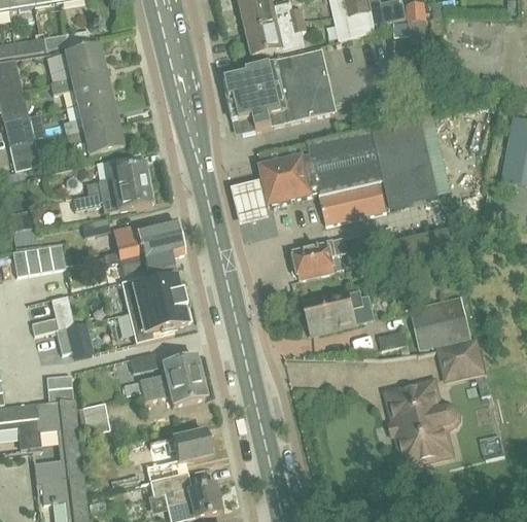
[(0,0),(0,9),(9,8),(8,0),(0,0)]
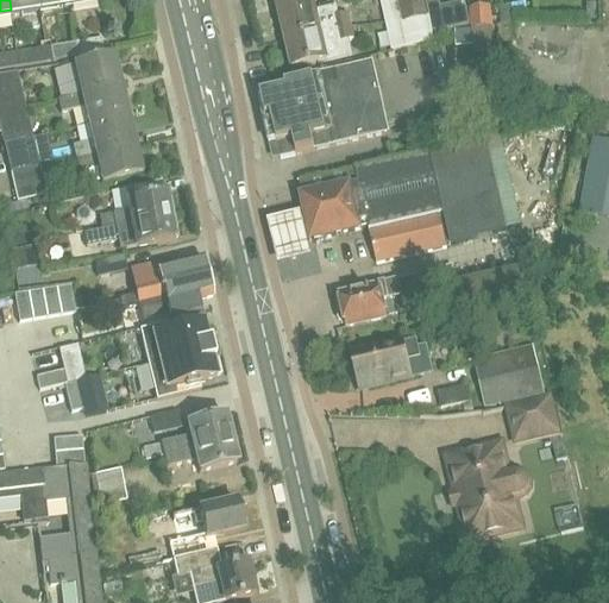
[(10,0),(11,10),(42,5),(41,0),(10,0)]
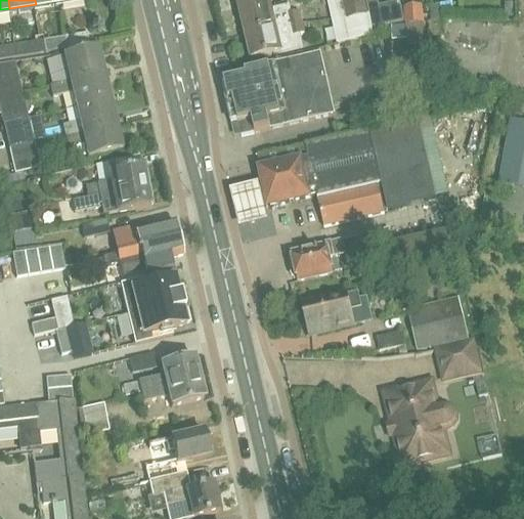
[(237,0),(239,9),(256,5),(255,1),(260,0),(237,0)]
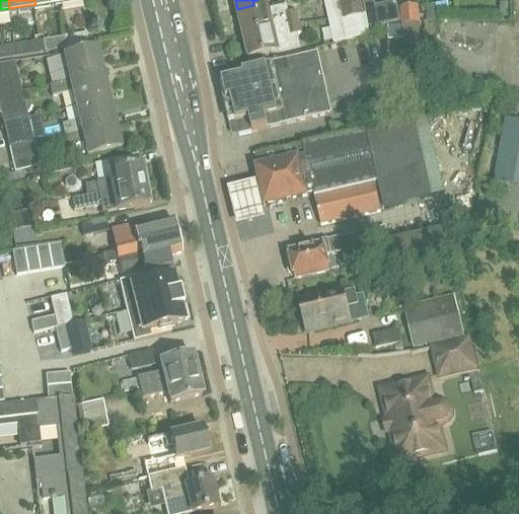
[(243,31),(274,24),(300,18),(297,8),(290,9),(288,0),(269,5),(268,0),(257,0),(252,1),(253,5),(237,9),(243,31)]
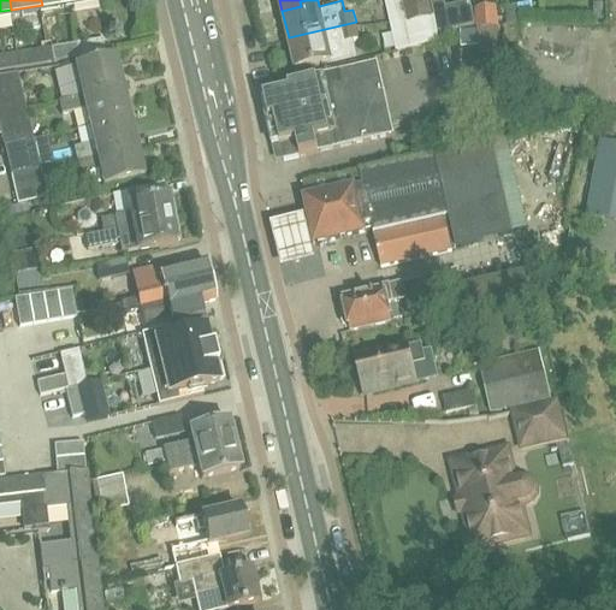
[(430,9),(428,0),(403,0),(406,13),(430,9)]
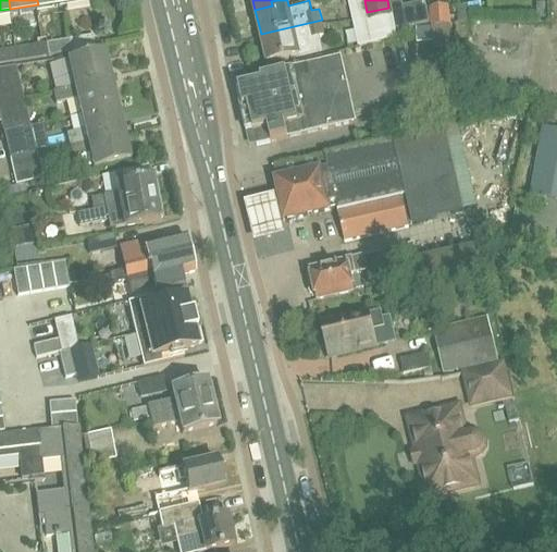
[(390,0),(394,25),(428,20),(423,0),(409,0),(401,1),(401,0),(390,0)]
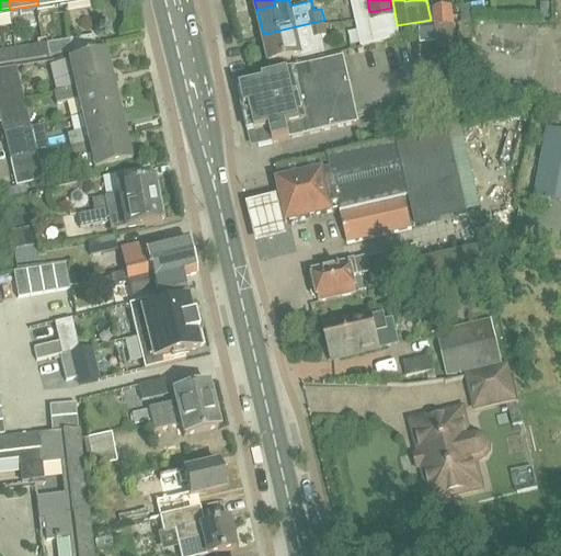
[(433,22),(434,22),(451,21),(454,21),(453,1),(432,3),(433,22)]
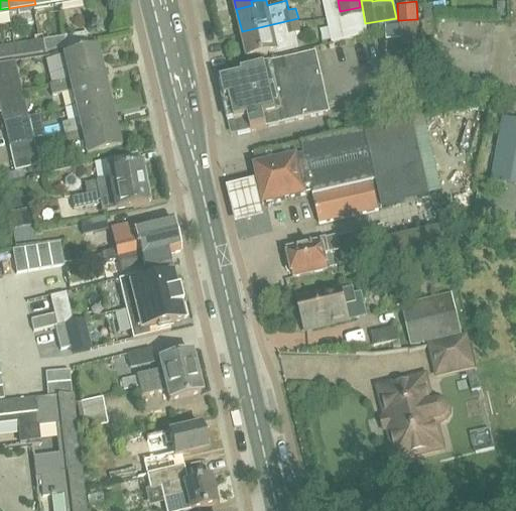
[(431,12),(431,3),(423,3),(423,17),(431,17),(431,12)]
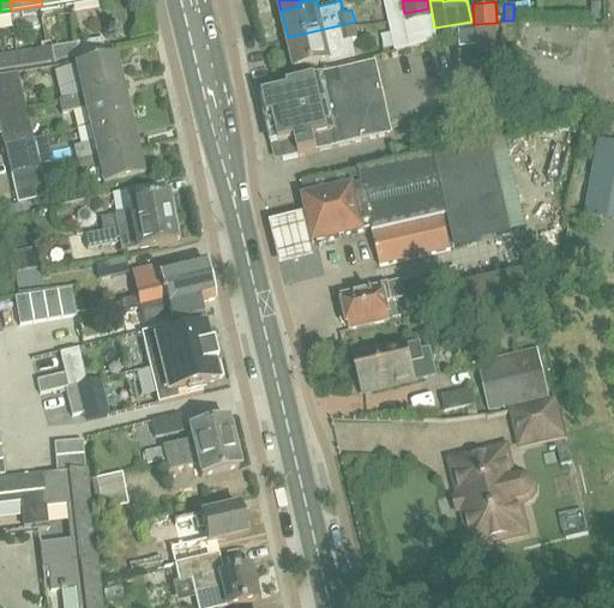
[(437,38),(432,13),(403,18),(408,43),(437,38)]
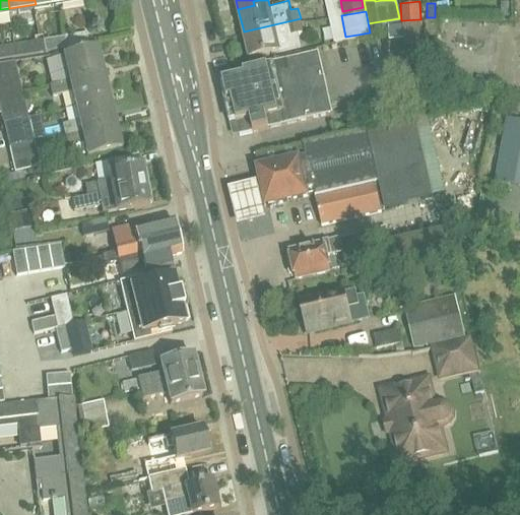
[(301,18),(274,24),(244,31),(249,56),(279,49),(277,39),(298,34),(297,30),(303,29),(301,18)]
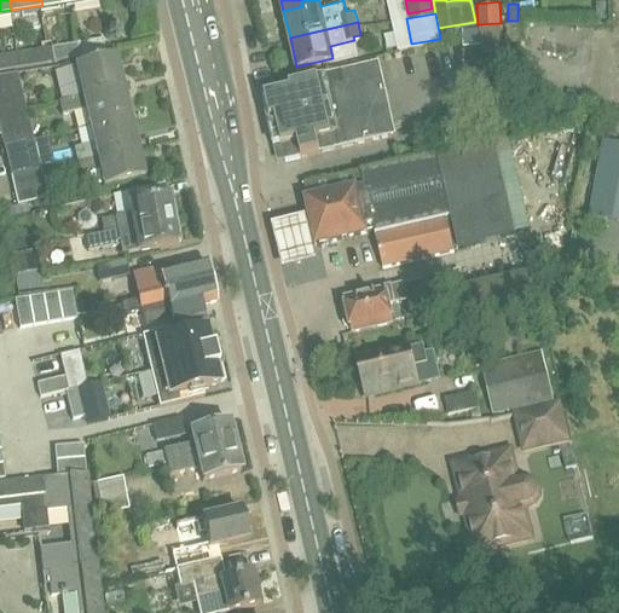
[(462,27),(463,44),(480,44),(479,25),(462,27)]
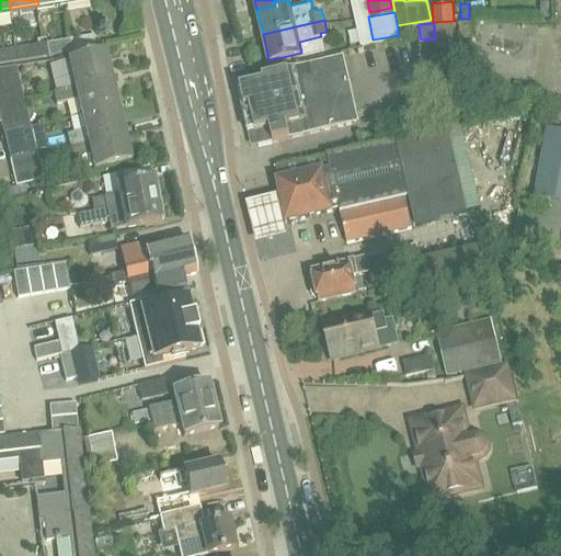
[(71,35),(73,48),(95,45),(93,32),(71,35)]
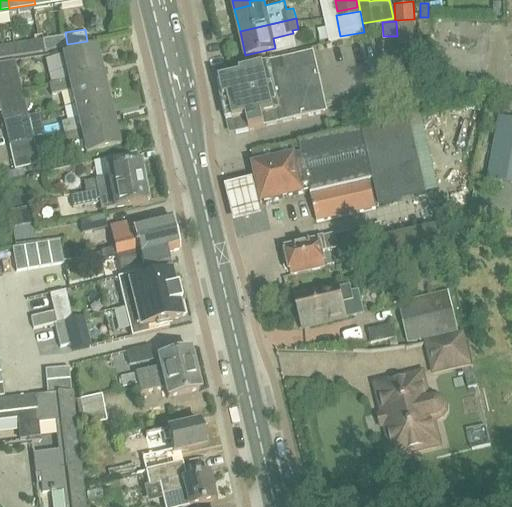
[(67,44),(65,32),(40,36),(42,48),(67,44)]
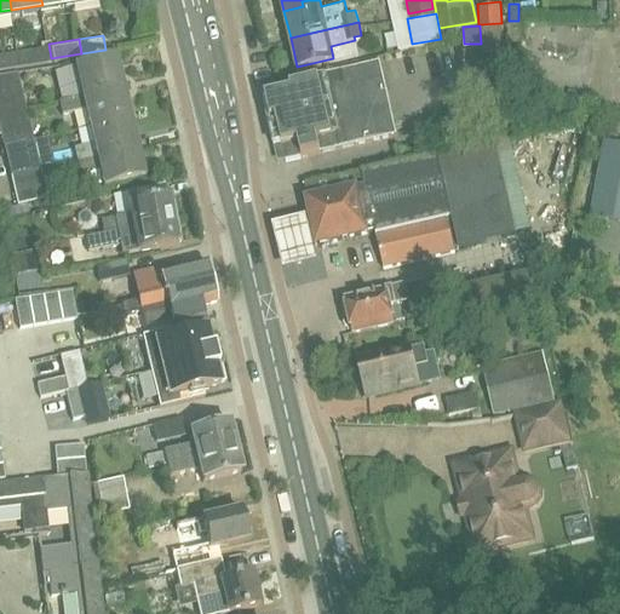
[(51,58),(49,44),(18,49),(21,63),(51,58)]
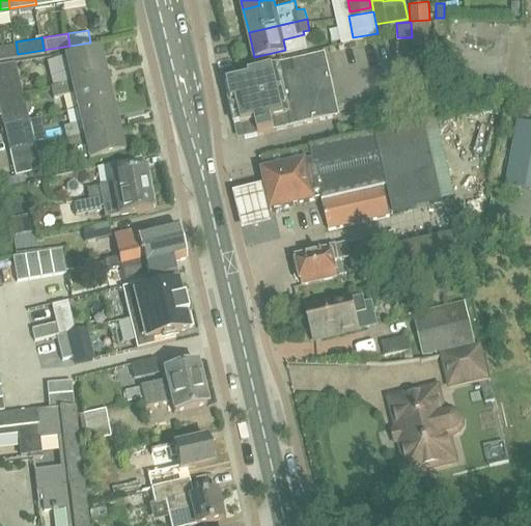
[(0,56),(18,54),(16,42),(0,44),(0,56)]
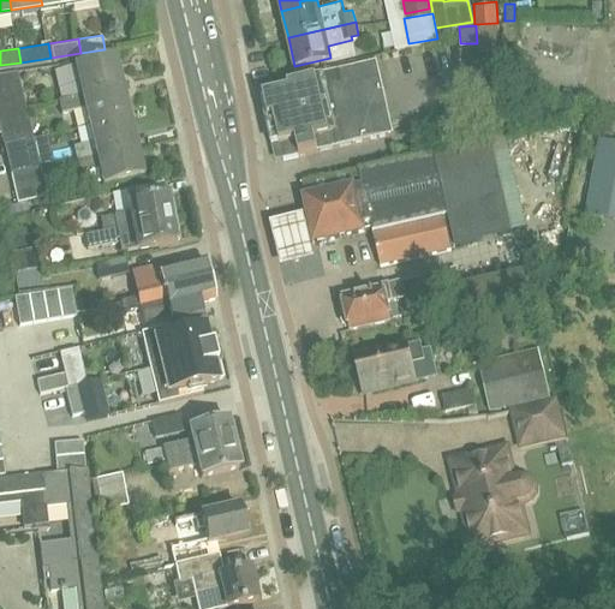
[(75,61),(82,91),(124,82),(117,52),(75,61)]
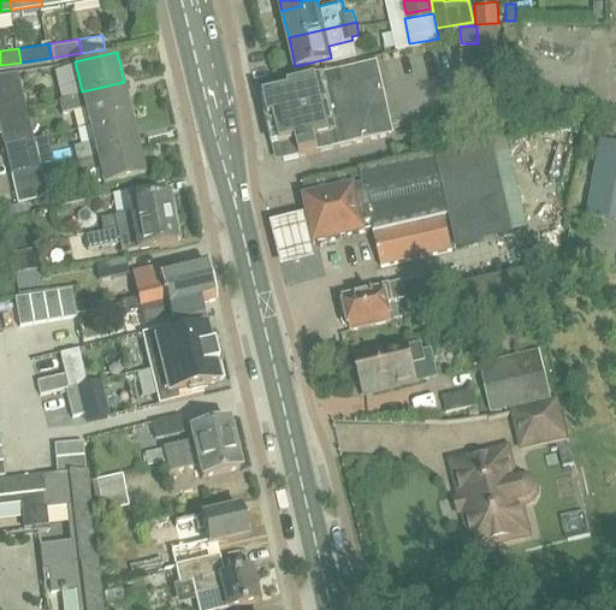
[(274,117),(283,157),(366,137),(396,130),(379,58),(320,71),(321,77),(276,88),(276,90),(261,95),(266,118),(274,117)]
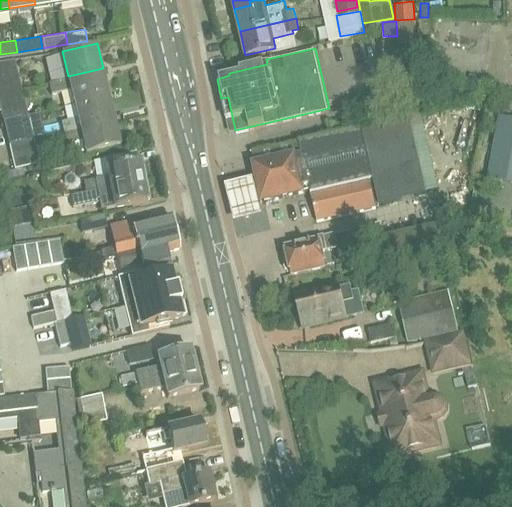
[(0,59),(0,95),(23,90),(15,56),(0,59)]
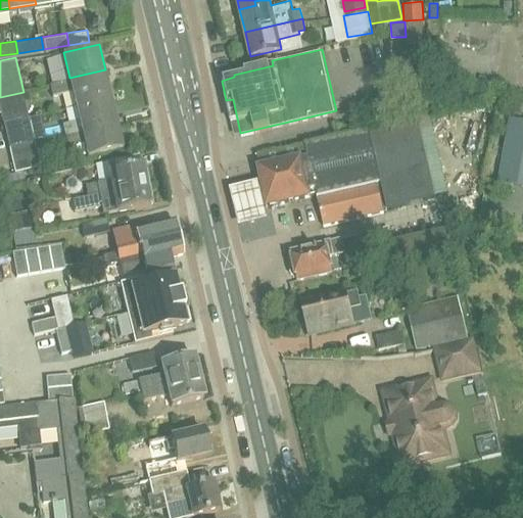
[(105,69),(69,78),(50,83),(52,93),(72,89),(76,103),(111,95),(105,69)]
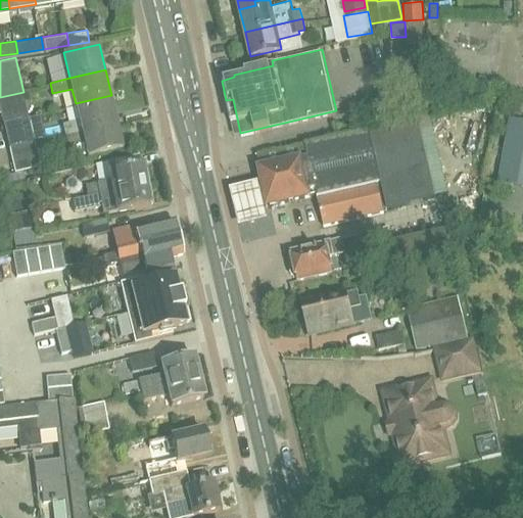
[(29,116),(24,92),(0,97),(0,100),(5,122),(29,116)]
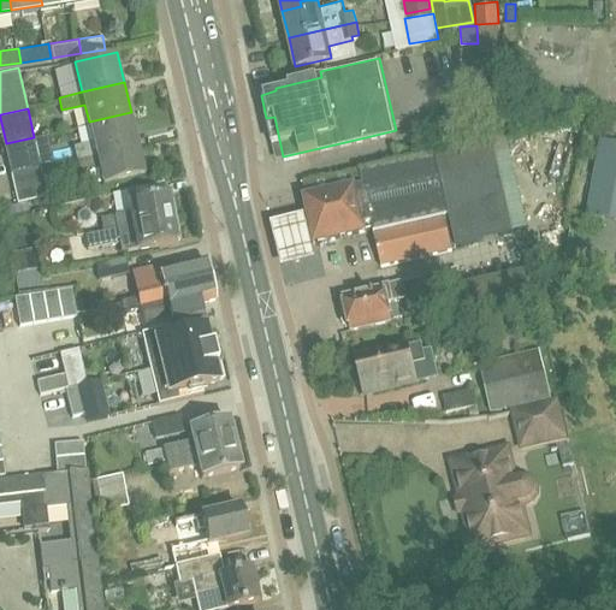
[(76,157),(95,152),(137,142),(131,112),(89,122),(93,138),(72,143),(76,157)]
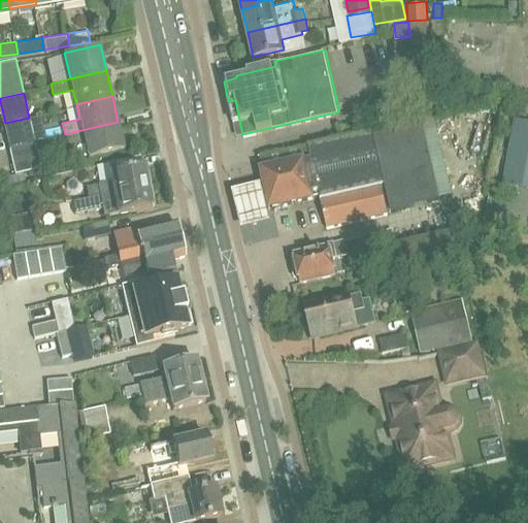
[(5,123),(10,148),(35,141),(29,118),(5,123)]
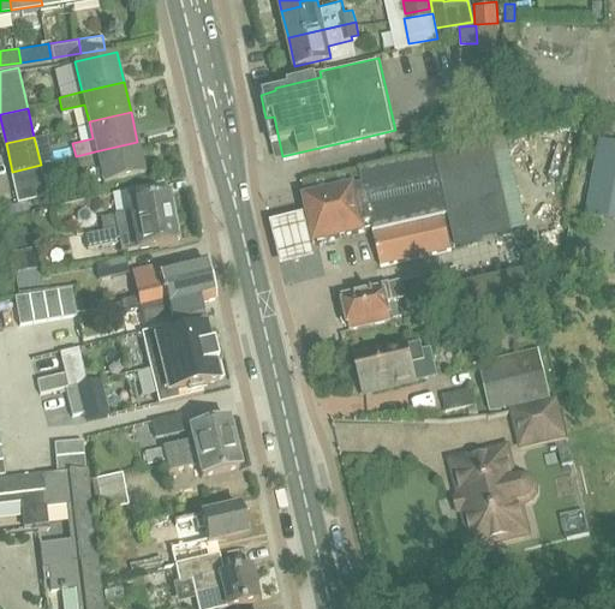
[(511,230),(489,137),(433,150),(447,214),(454,243),(511,230)]
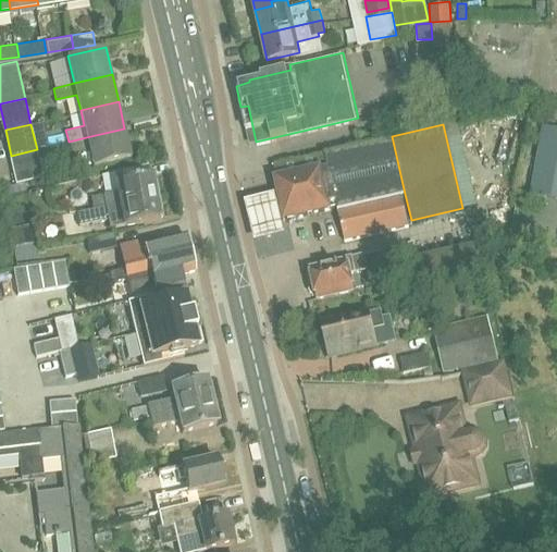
[(131,156),(124,129),(86,137),(69,142),(71,152),(89,149),(93,164),(131,156)]
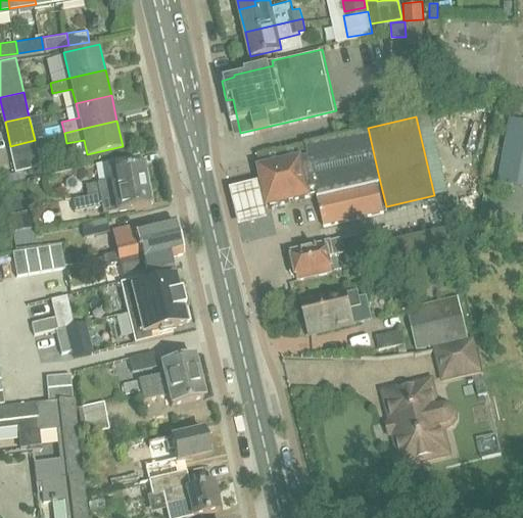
[(318,196),(377,183),(380,182),(368,128),(257,154),(260,168),(259,168),(268,202),(317,192),(318,196)]
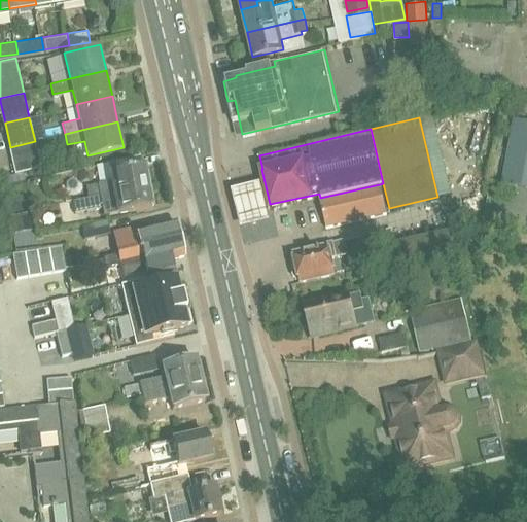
[(526,186),(526,134),(510,131),(499,182),(526,186)]
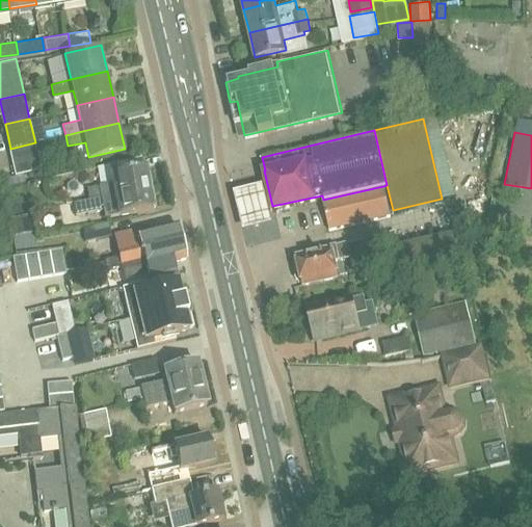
[(41,166),(35,142),(10,149),(16,173),(41,166)]
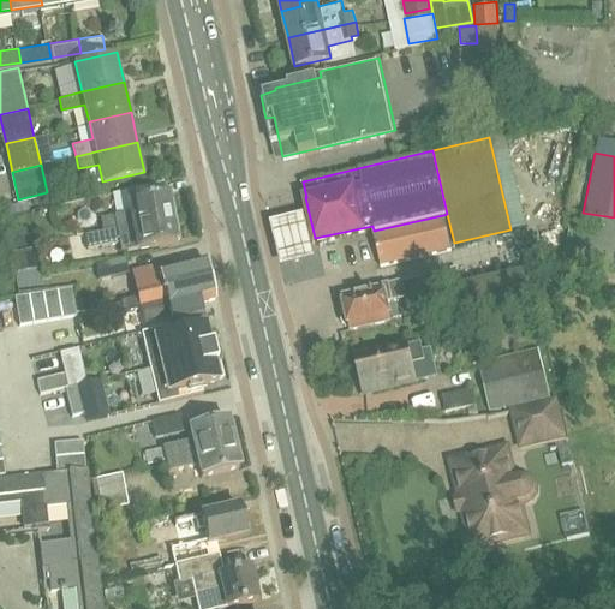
[(130,208),(101,214),(103,225),(171,215),(169,207),(172,204),(169,196),(168,193),(167,190),(166,191),(163,177),(132,184),(126,185),(130,208)]
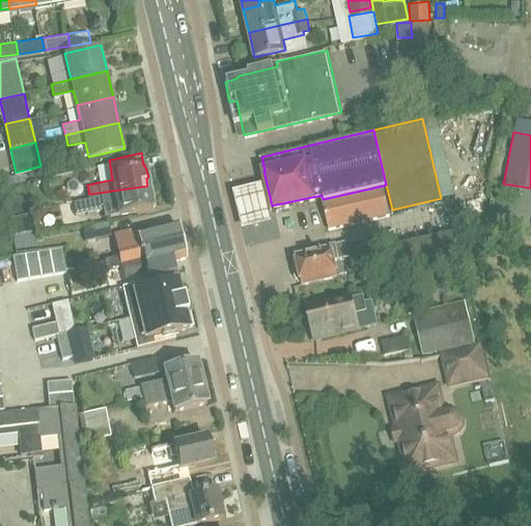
[(148,193),(147,186),(89,194),(72,197),(73,209),(91,205),(92,209),(103,206),(105,215),(150,205),(149,203),(152,201),(150,194),(148,193)]
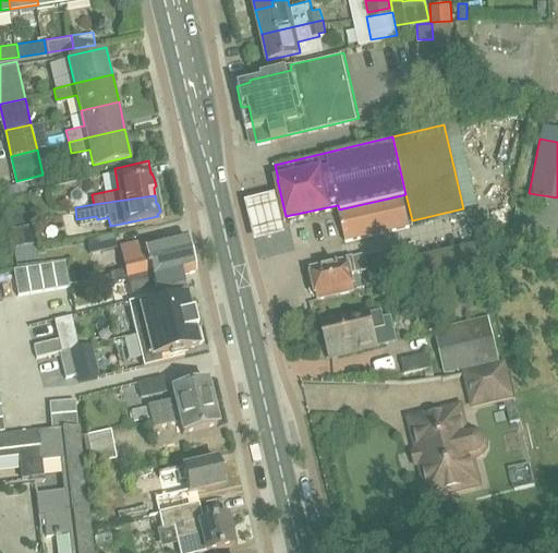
[(409,224),(402,195),(339,209),(346,238),(409,224)]
